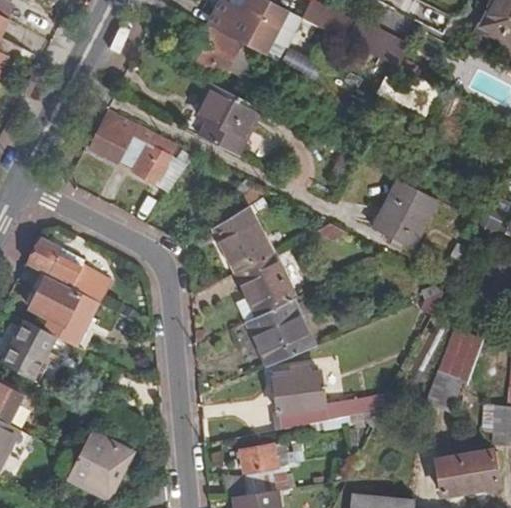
[(0,0),(0,10),(9,15),(16,2),(12,0),(0,0)]
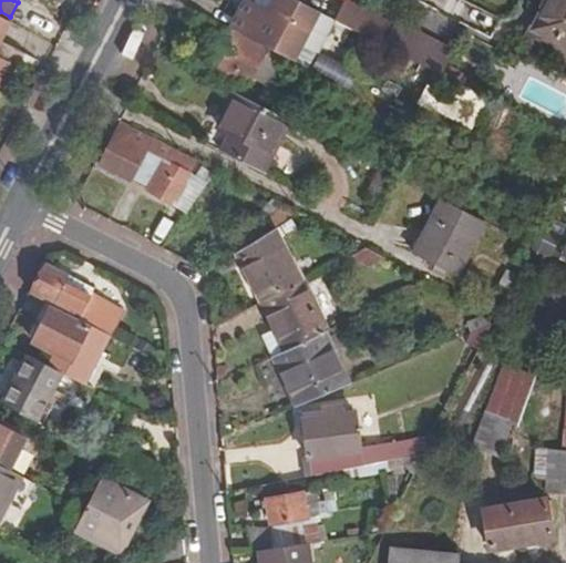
[(319,10),(299,0),(275,0),(270,11),(249,0),(246,0),(232,29),(286,57),(294,61),(302,44),(319,10)]
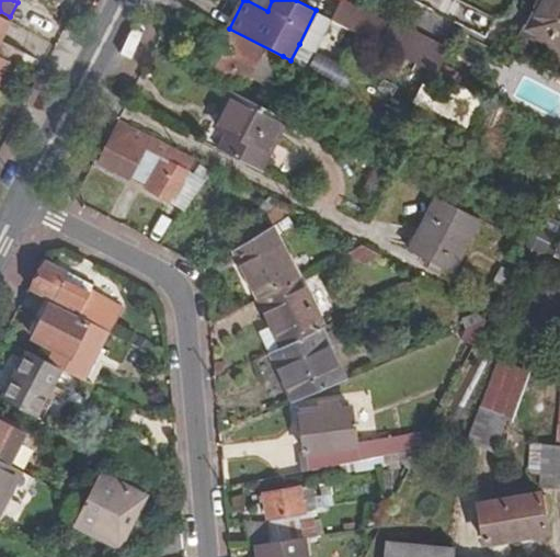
[(543,0),(524,36),(559,54),(559,0),(543,0)]
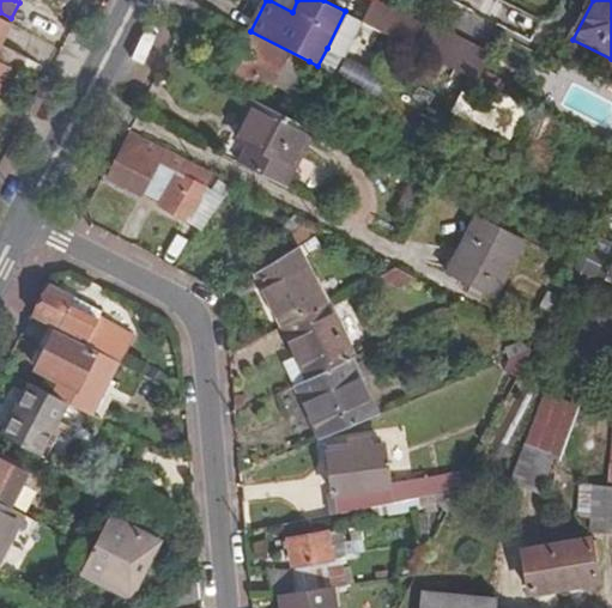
[(370,6),(363,20),(370,24),(408,44),(414,30),(370,6)]
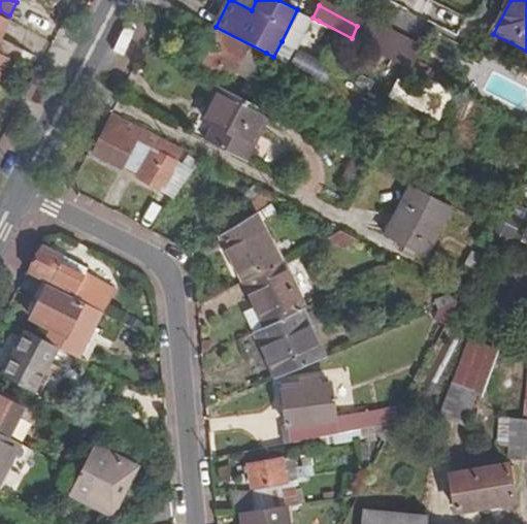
[(297,9),(282,41),(290,45),(297,44),(311,17),(297,9)]
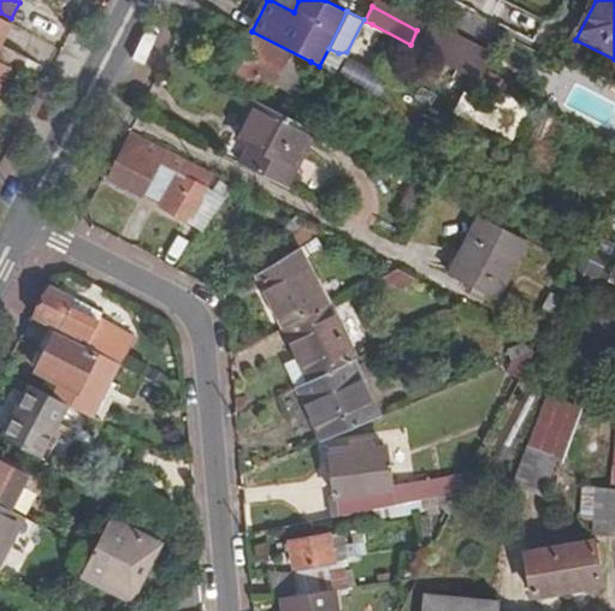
[(0,81),(11,59),(0,53),(0,40),(1,37),(12,19),(11,18),(0,12),(0,81)]
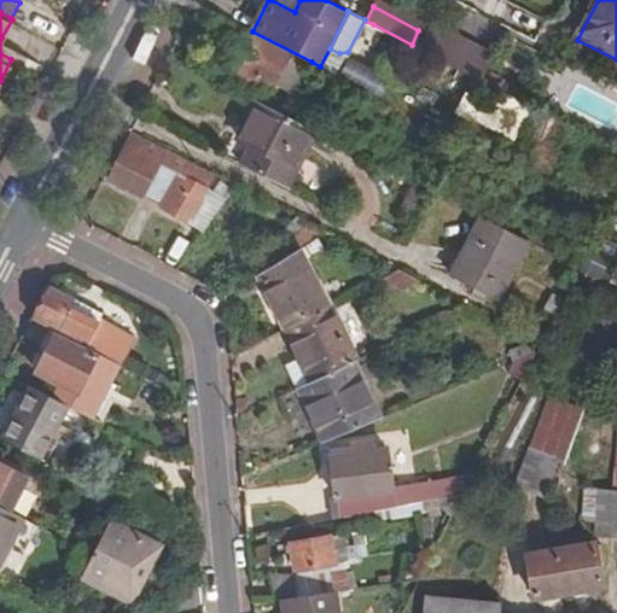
[(252,31),(217,13),(209,29),(240,45),(226,74),(260,91),(265,81),(295,94),(312,62),(252,31)]
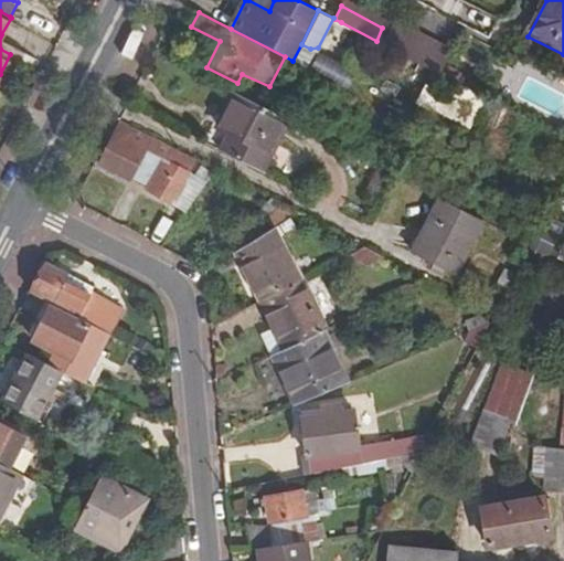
[(334,19),(333,18),(318,48),(326,52),(341,22),(334,19)]
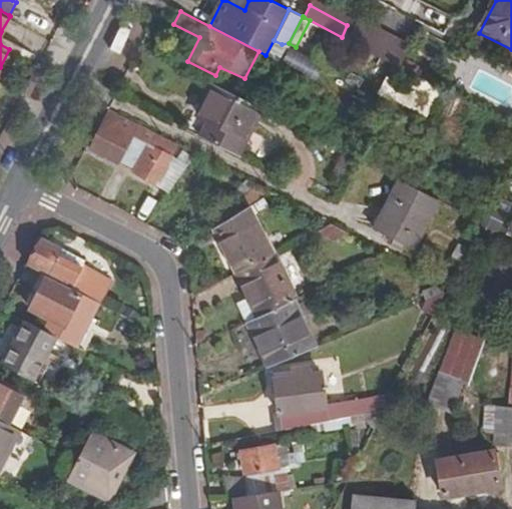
[(281,58),(305,67),(310,53),(286,45),(281,58)]
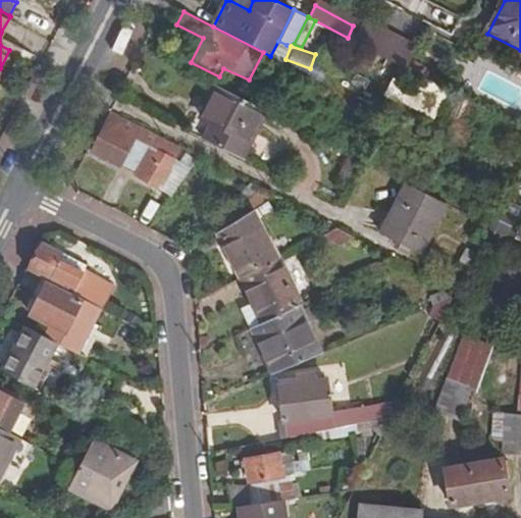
[(449,90),(419,74),(406,102),(435,117),(449,90)]
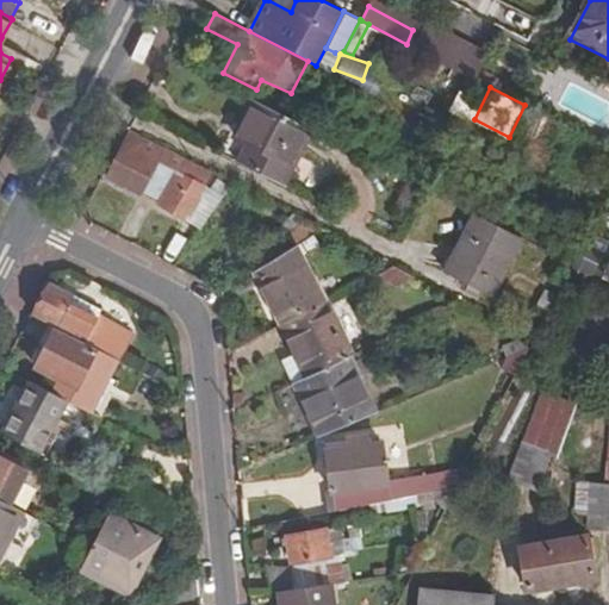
[(285,185),(312,130),(254,100),(237,136),(250,143),(240,162),(285,185)]
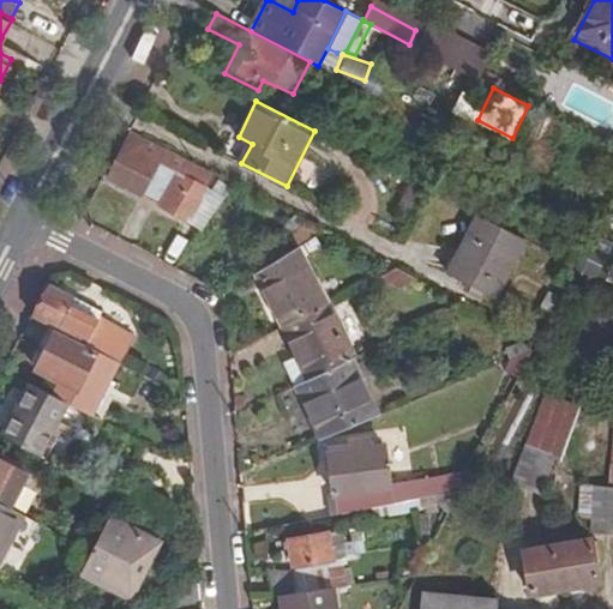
[(214,174),(134,133),(112,178),(191,218),(214,174)]
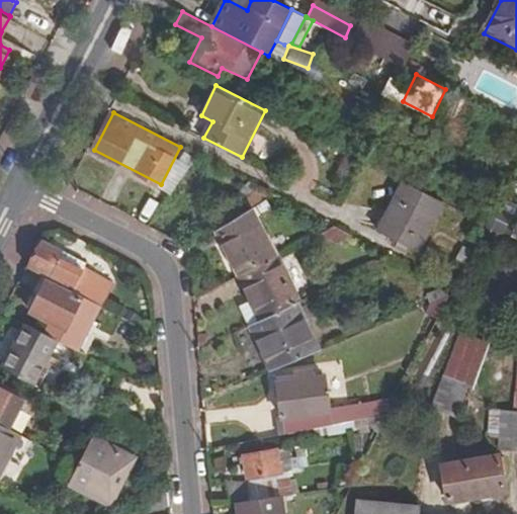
[(250,204),(259,193),(246,182),(237,192),(250,204)]
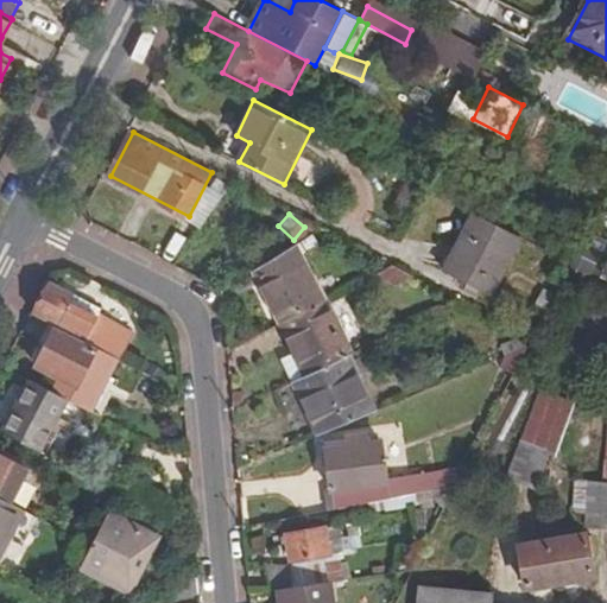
[(520,237),(473,214),(443,271),(489,296),(520,237)]
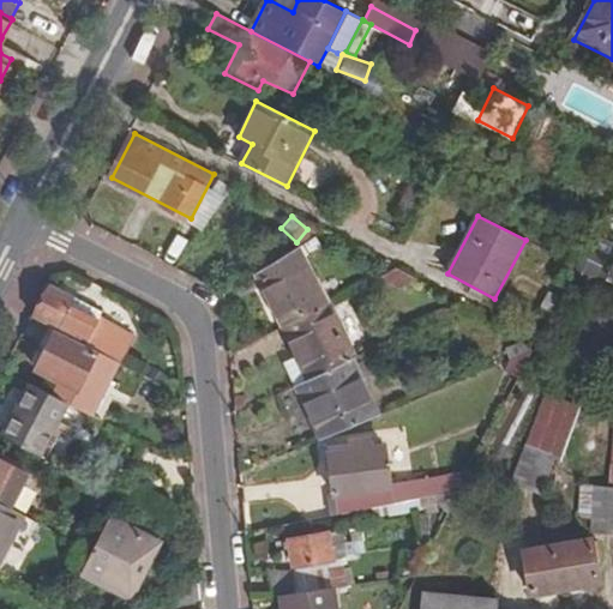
[(330,302),(300,247),(256,269),(283,326),(328,303),(330,302)]
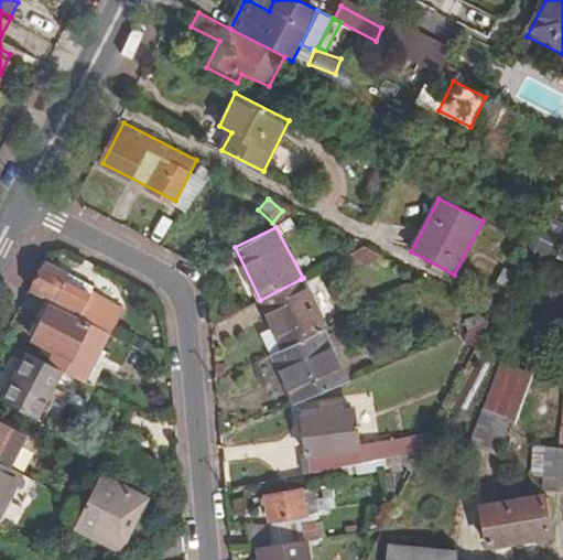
[(46,261),(31,290),(53,302),(82,318),(93,295),(94,294),(69,282),(73,276),(46,261)]
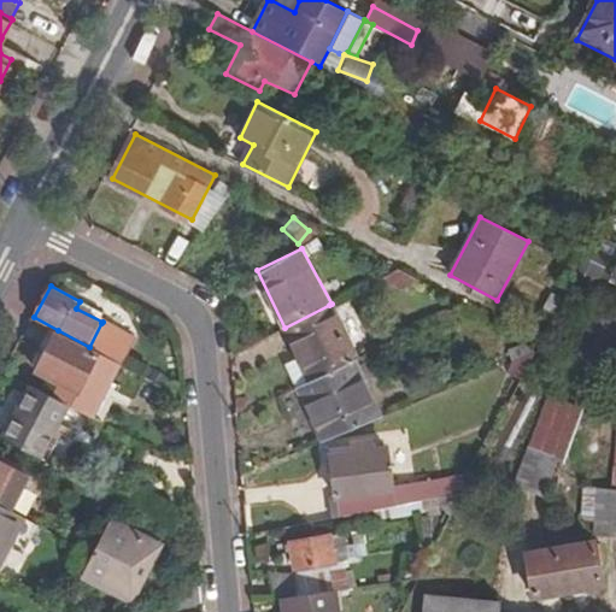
[(106,315),(80,301),(76,309),(103,322),(106,315)]
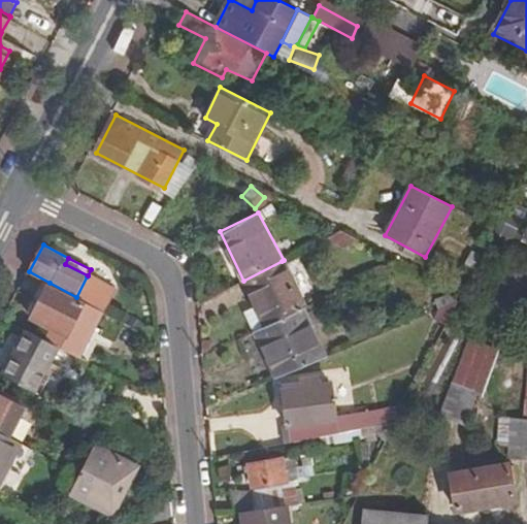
[(282,261),(243,281),(257,306),(243,312),(253,332),(257,330),(304,307),(282,261)]
